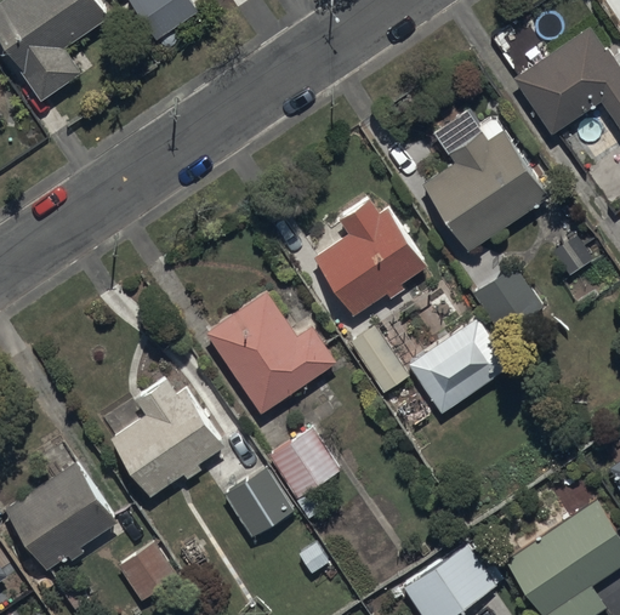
[(1,0),(0,1),(0,33),(46,98),(81,73),(63,47),(109,15),(98,0),(1,0)]
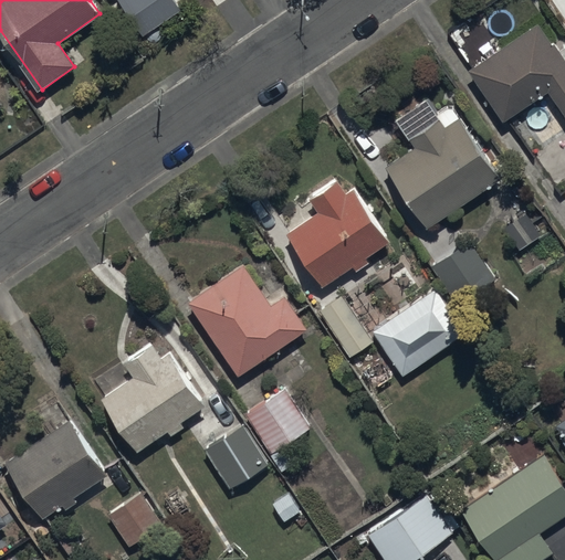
[(168,0),(122,0),(116,4),(143,42),(180,17),(168,0)]
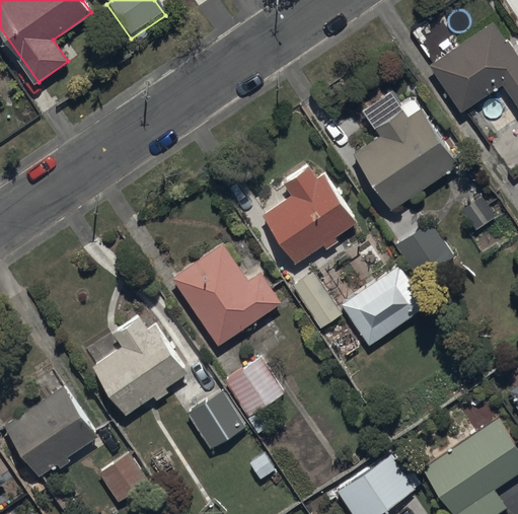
[(517,56),(494,19),(430,63),(463,113),(503,86),(517,107),(517,56)]
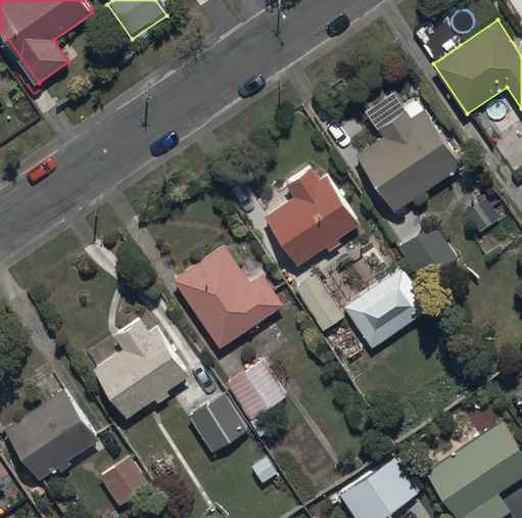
[(396,212),(464,165),(418,97),(405,106),(407,109),(381,128),(386,136),(357,156),(396,212)]
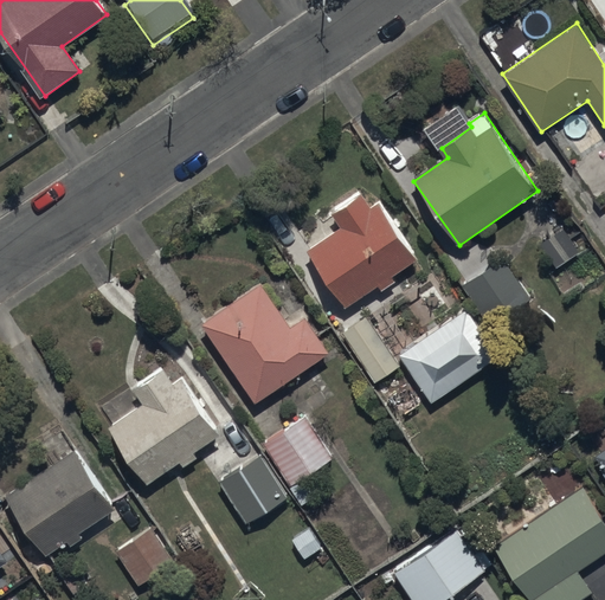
[(341,227),(307,251),(346,308),(375,286),(379,291),(394,282),(392,277),(418,258),(379,202),(369,208),(360,194),(332,214),(341,227)]
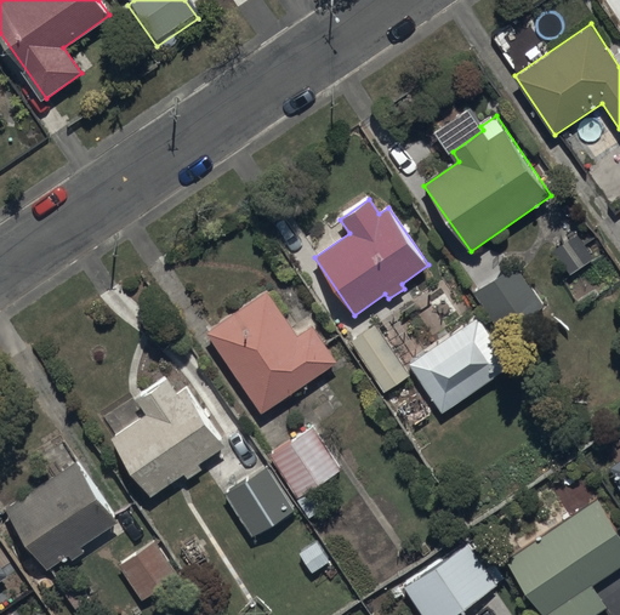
[(597,260),(580,234),(579,233),(551,252),(568,279),(597,260)]
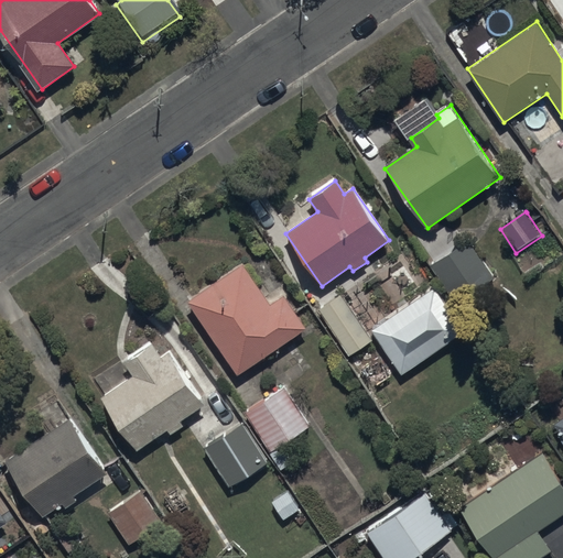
[(468,243),(431,266),(456,308),(494,285),(468,243)]
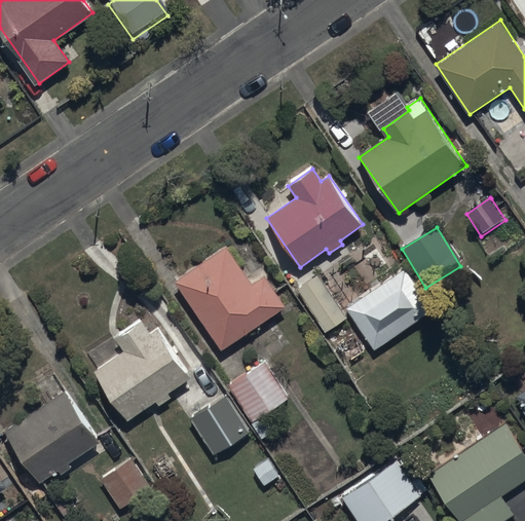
[(227,247),(176,281),(221,348),(285,305),(265,275),(253,285),(227,247)]
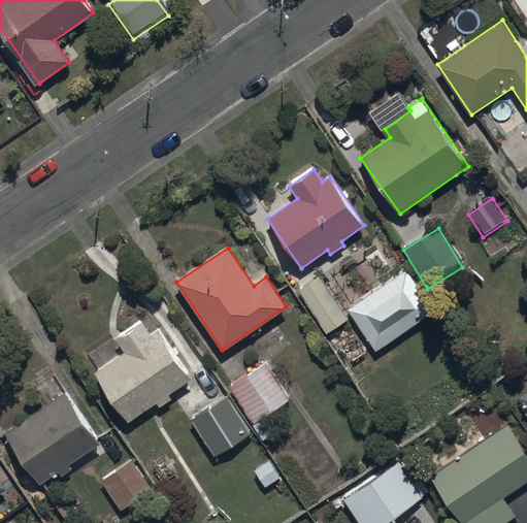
[(405,270),(347,309),(374,352),(434,313),(405,270)]
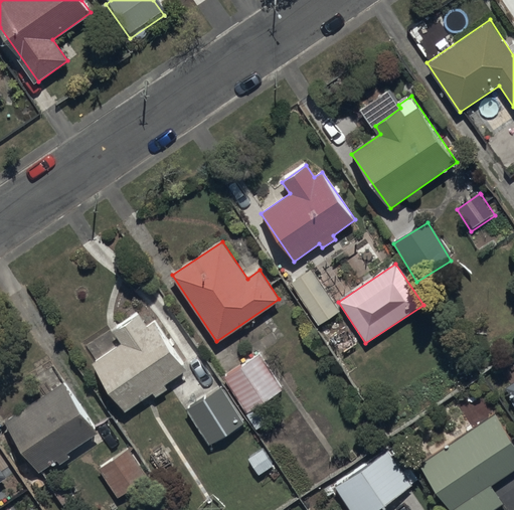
[(312,269),(290,284),(317,326),(339,311),(312,269)]
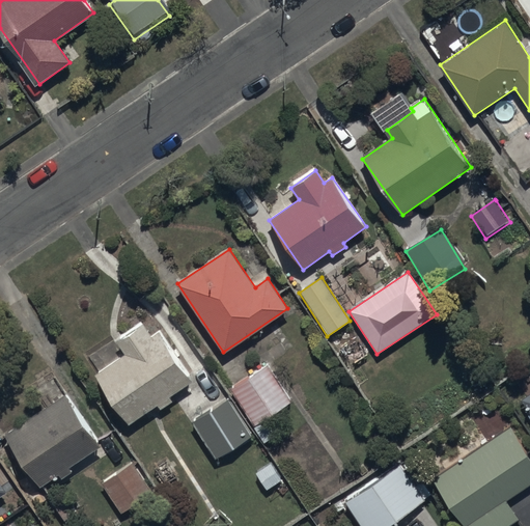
[(120,342),(89,363),(129,424),(158,406),(162,411),(173,404),(168,396),(192,381),(160,331),(152,336),(143,322),(118,338),(120,342)]
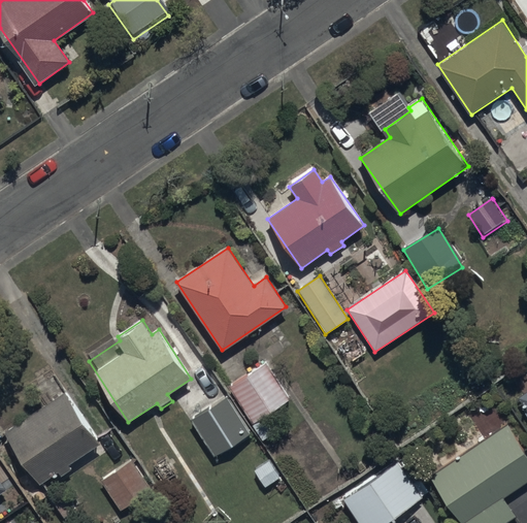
[(266,363),(228,387),(263,443),(275,434),(264,417),(290,400),(266,363)]
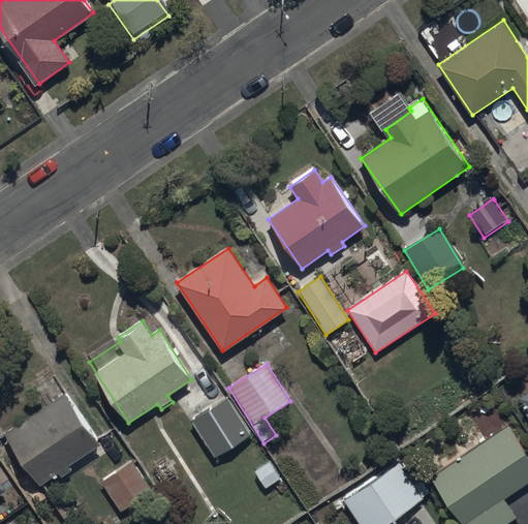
[(103,444),(66,391),(3,434),(39,487),(56,474),(59,481),(72,471),(69,467),(103,444)]
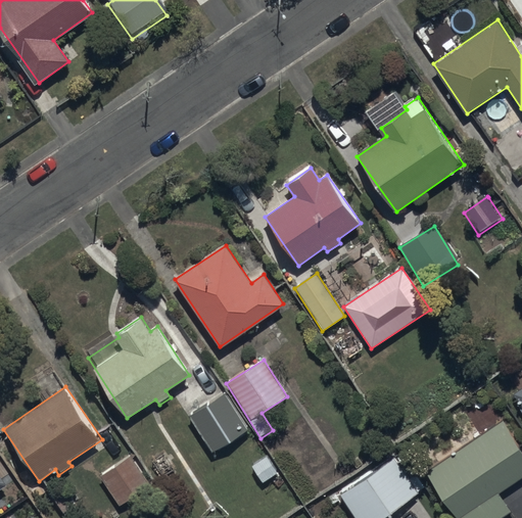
[(223,390),(189,416),(212,453),(248,429),(223,390)]
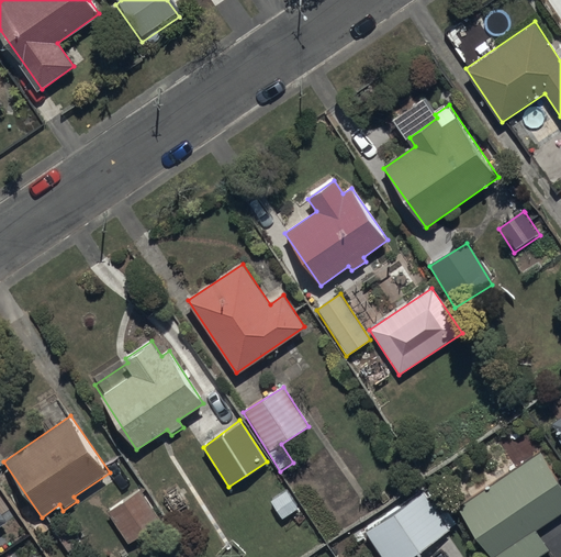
[(560,514),(560,485),(539,452),(456,507),(489,556),(543,556),(549,553),(536,532),(560,514)]
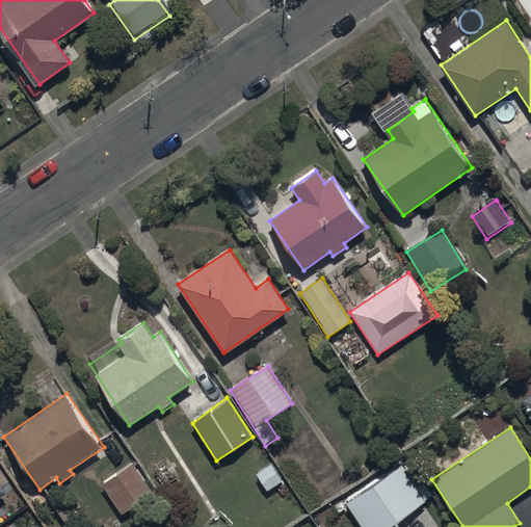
[(390,526),(433,497),(407,460),(346,502),(363,526),(390,526)]
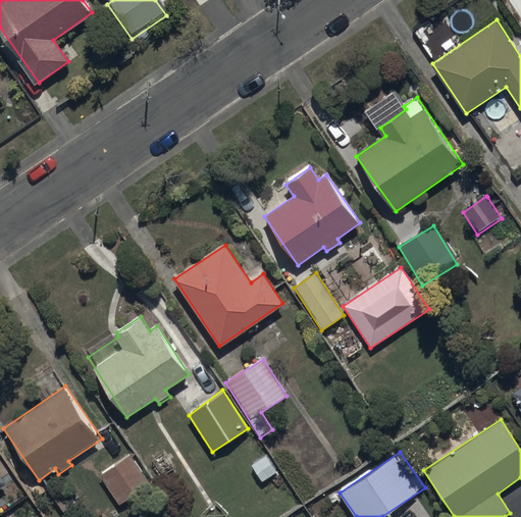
[(131,457),(100,477),(120,507),(151,487),(131,457)]
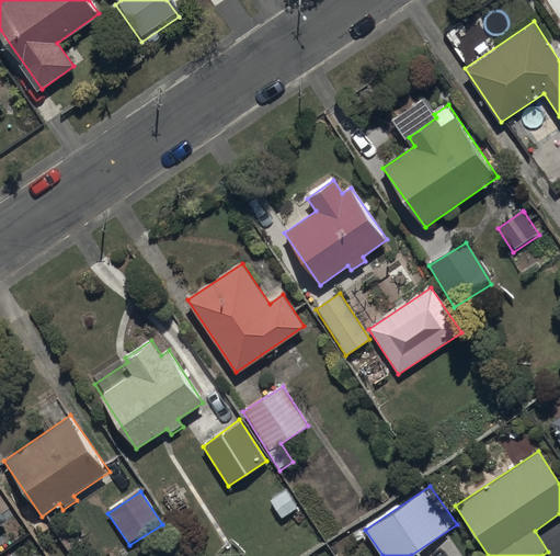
All buildings are outlined.
